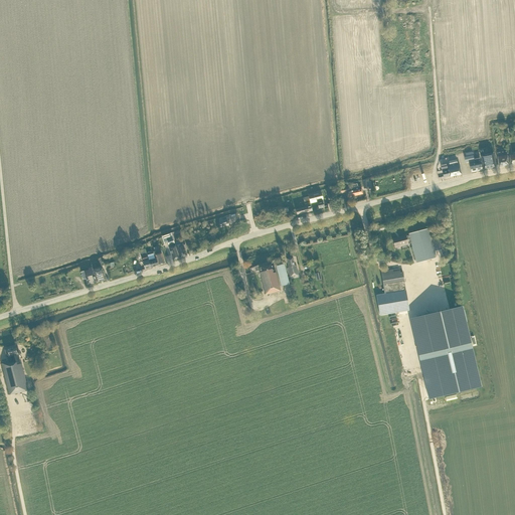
[(507,155),(504,156),(503,152),(497,153),(497,155),(498,157),(499,166),(500,167),(509,165),(507,155)]
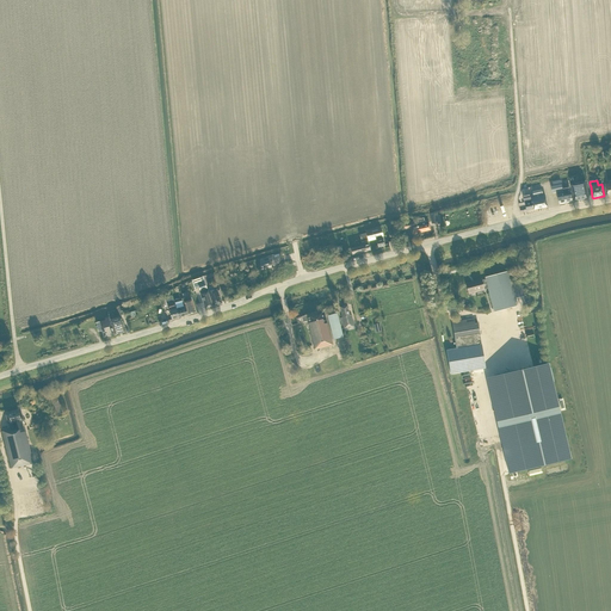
[(574,202),(588,199),(585,183),(580,184),(580,185),(572,186),(574,202)]
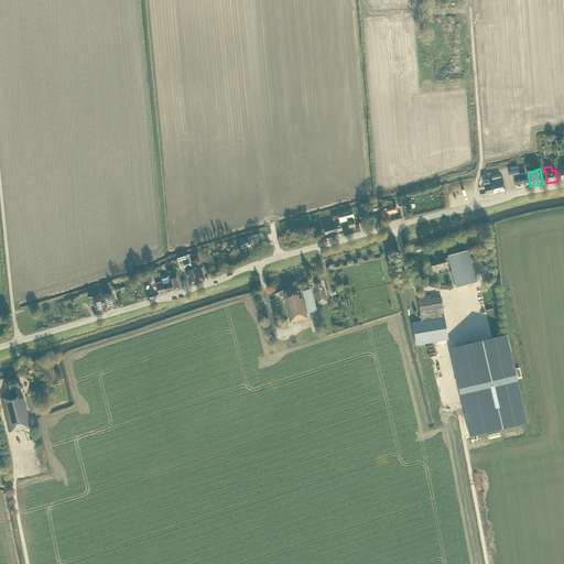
[(524,170),(519,171),(522,187),(529,186),(527,179),(527,176),(524,177),(523,175),(525,175),(524,170)]
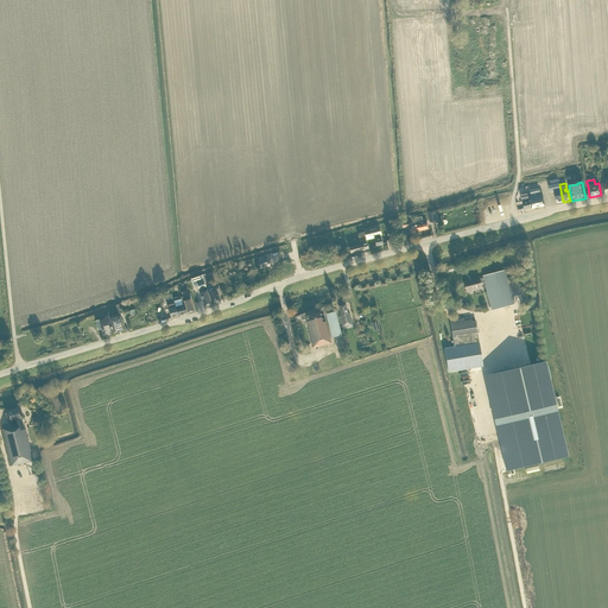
[(557,191),(557,194),(555,195),(557,204),(563,202),(559,184),(550,187),(551,192),(557,191)]
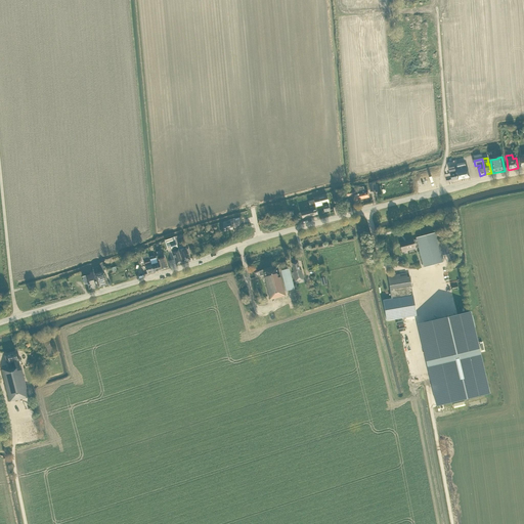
[(457,180),(470,177),(468,168),(455,171),(456,172),(455,172),(454,168),(448,169),(449,172),(449,174),(450,174),(452,180),(457,179),(457,180)]
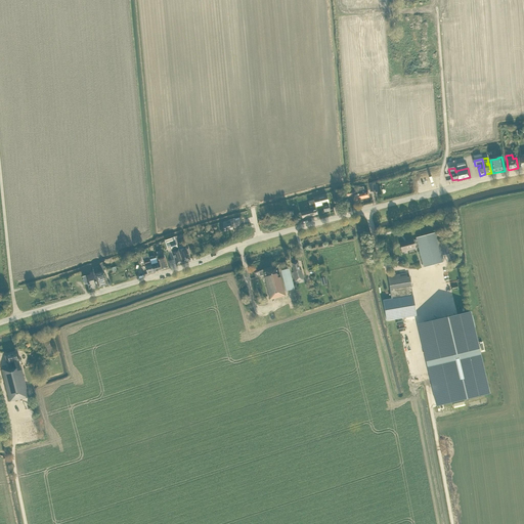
[(359,200),(368,198),(367,190),(363,191),(363,187),(357,188),(357,190),(358,194),(359,200)]
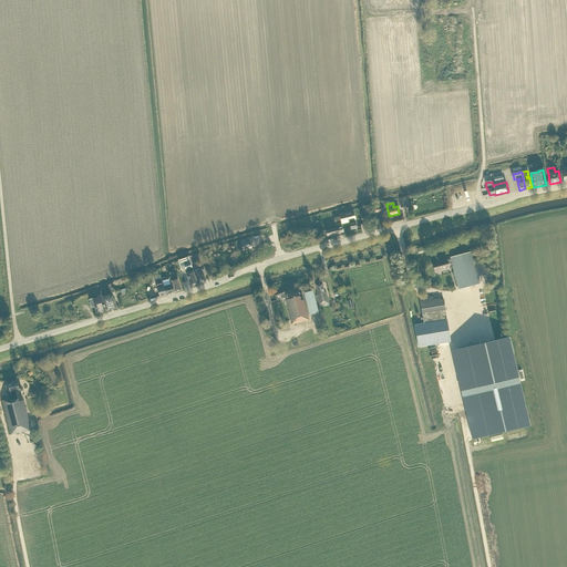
[(389,216),(388,210),(387,206),(383,206),(373,208),(374,213),(378,213),(379,217),(381,216),(382,218),(389,216)]
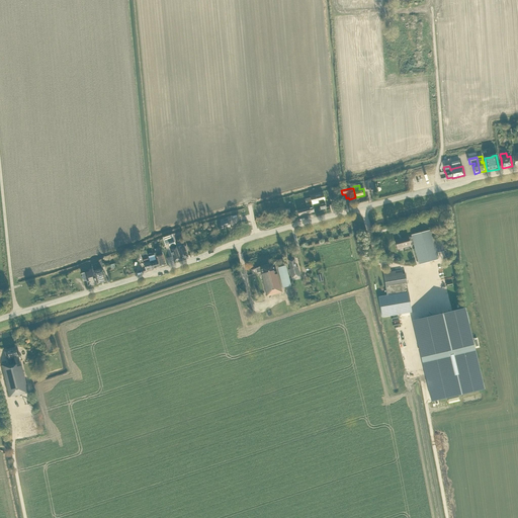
[(323,194),(311,197),(313,204),(319,202),(321,210),(326,208),(323,194)]
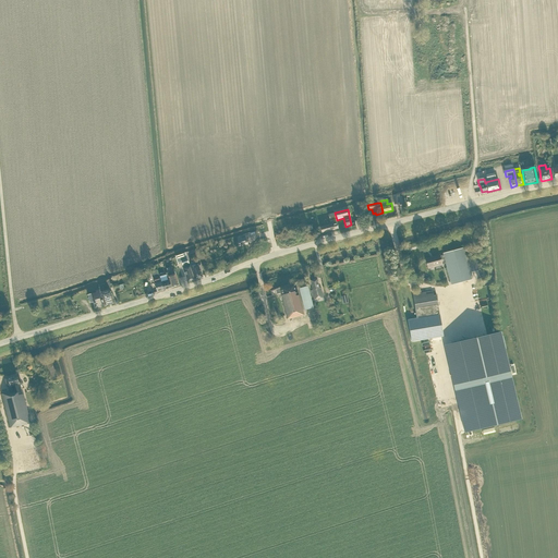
[(328,215),(326,216),(326,213),(317,215),(318,218),(319,218),(322,227),(320,227),(322,232),(338,229),(334,214),(328,215)]
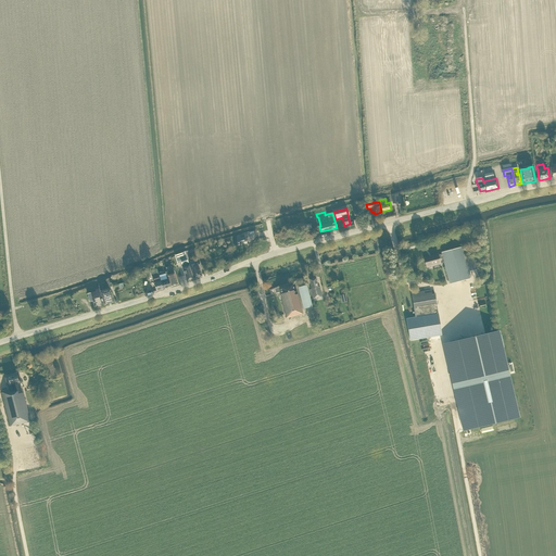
[(426,267),(433,265),(434,268),(439,267),(438,264),(440,264),(440,263),(444,262),(450,283),(469,279),(462,248),(441,253),(442,254),(438,255),(424,258),(426,267)]
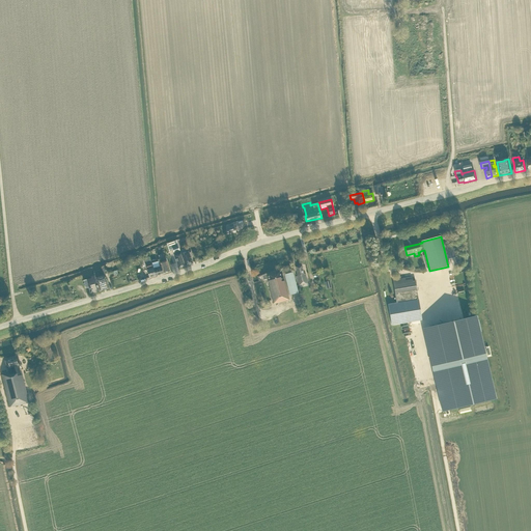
[(173,254),(179,252),(176,241),(167,244),(169,250),(172,249),(173,254)]
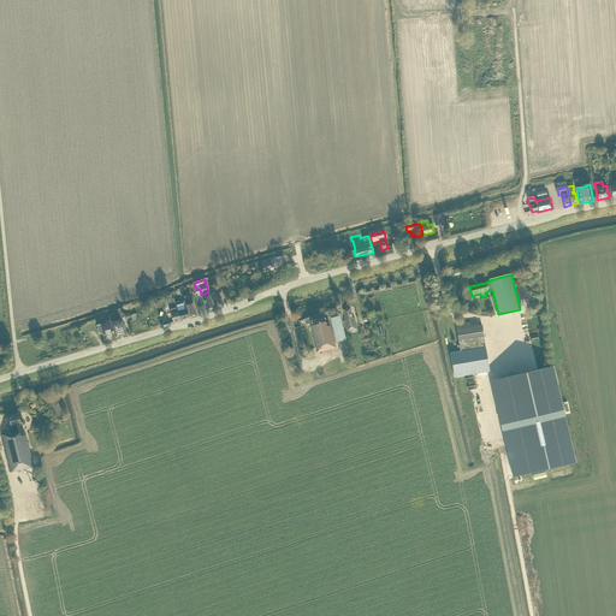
[(520,301),(531,297),(527,283),(516,286),(520,301)]
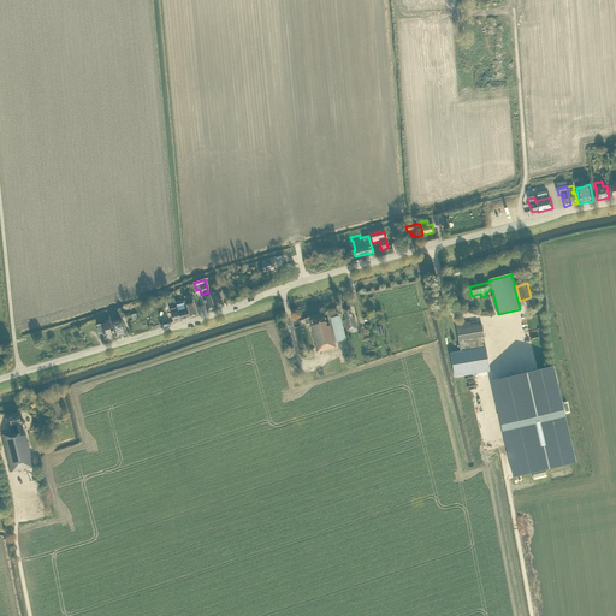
[(218,290),(209,292),(215,309),(223,306),(220,298),(223,297),(221,292),(219,294),(218,290)]
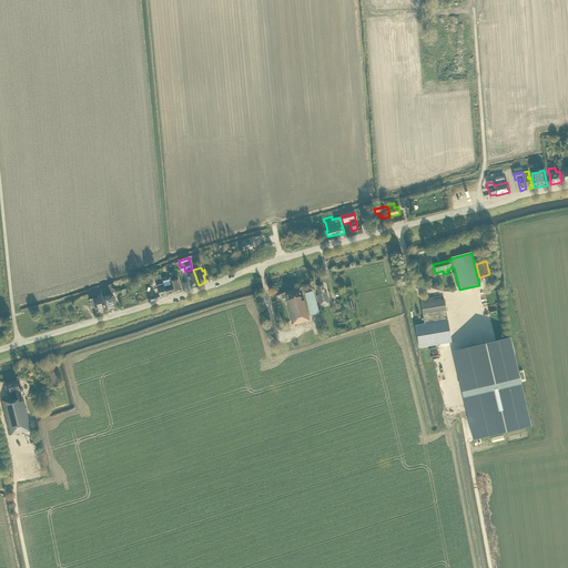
[(191,287),(198,285),(193,271),(186,274),(191,287)]
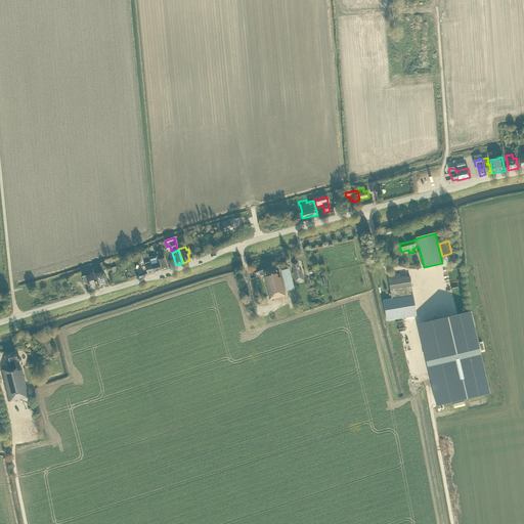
[(153,272),(150,264),(148,258),(147,254),(142,255),(142,254),(138,255),(140,261),(140,262),(143,261),(144,266),(147,274),(153,272)]
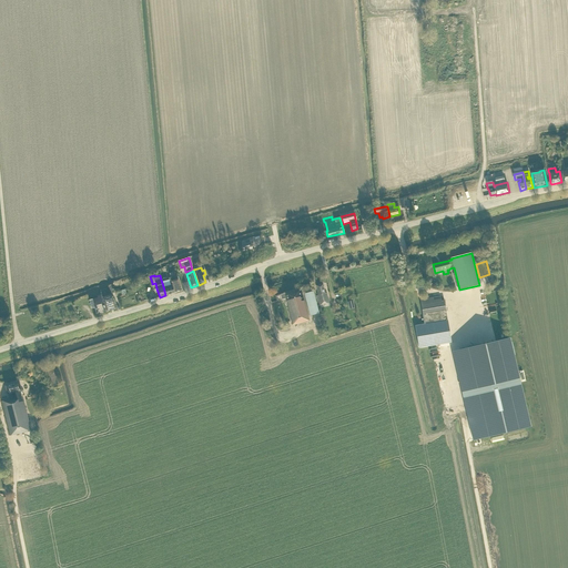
[(172,277),(170,277),(171,283),(172,283),(175,293),(181,291),(178,279),(173,281),(172,277)]
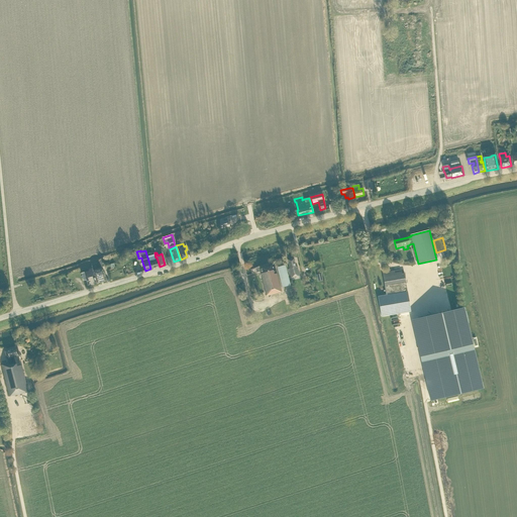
[(148,256),(147,256),(149,261),(148,261),(150,269),(159,267),(157,259),(156,259),(154,257),(153,254),(152,254),(148,256)]
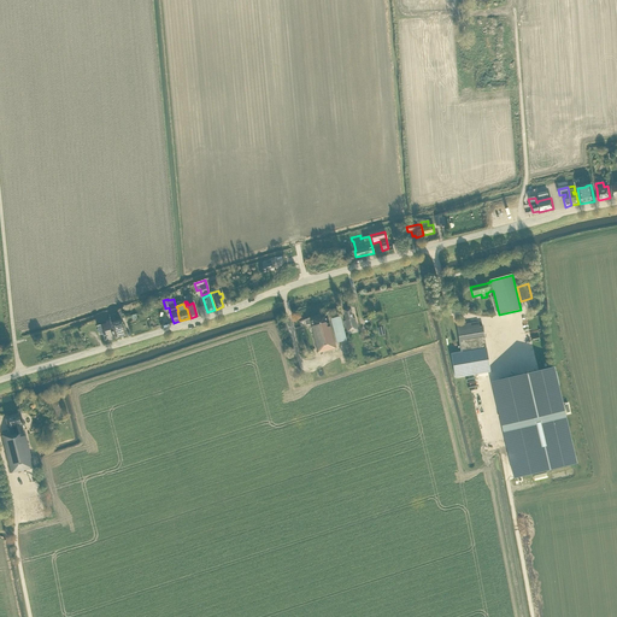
[(346,331),(357,329),(354,318),(353,319),(351,309),(344,310),(346,321),(344,321),(346,331)]
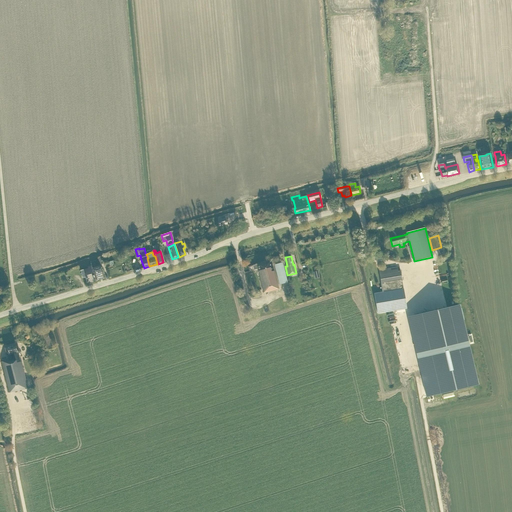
[(278,289),(278,286),(271,261),(256,265),(253,266),(254,270),(257,269),(263,293),(278,289)]
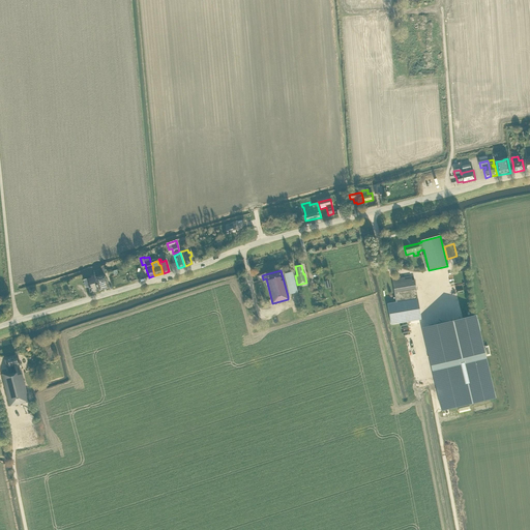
[(289,294),(297,292),(292,272),(284,274),(289,294)]
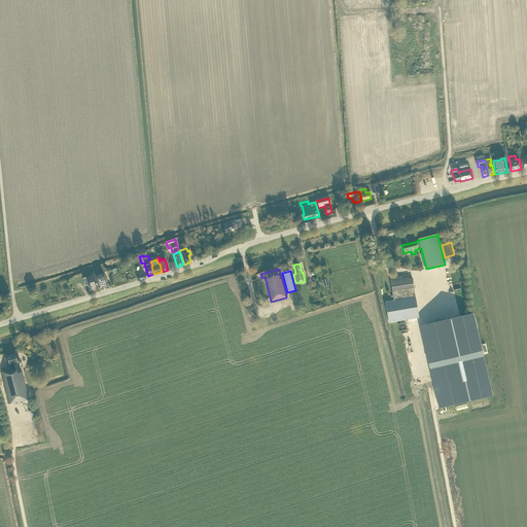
[(98,289),(98,288),(96,282),(94,274),(91,275),(91,276),(82,279),(84,284),(86,285),(88,285),(90,291),(98,289)]
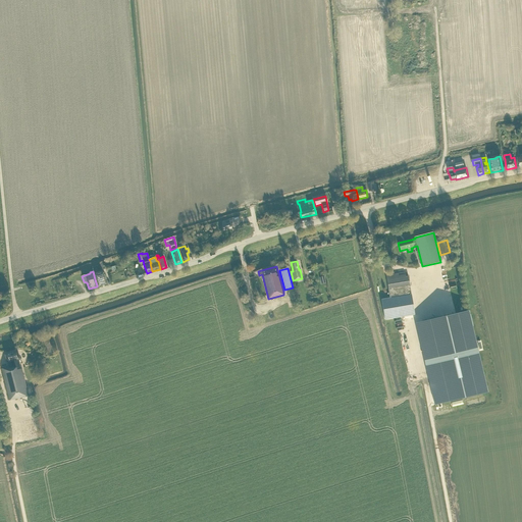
[(98,286),(106,283),(105,279),(106,279),(104,274),(103,275),(102,271),(94,273),(98,286)]
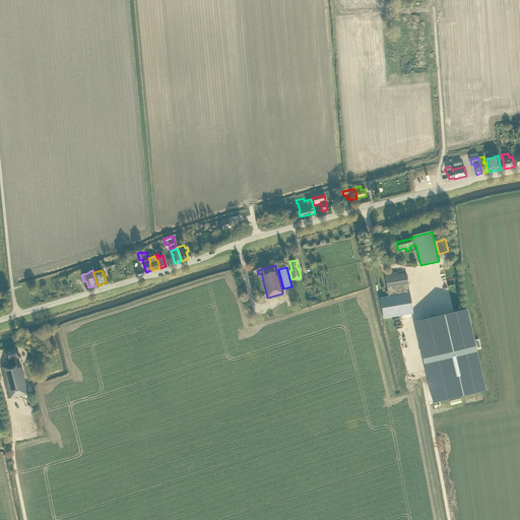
[(385,274),(388,297),(380,298),(383,319),(413,314),(406,274),(403,275),(402,271),(385,274)]
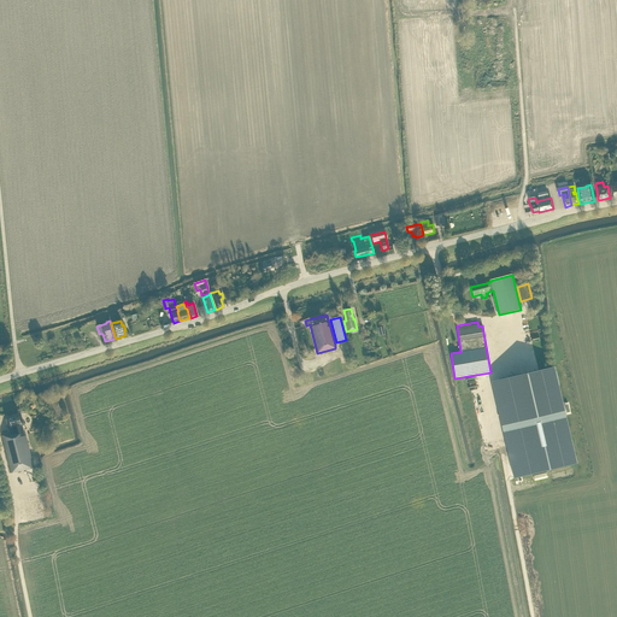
[(553,368),(499,380),(522,477),(576,464),(553,368)]
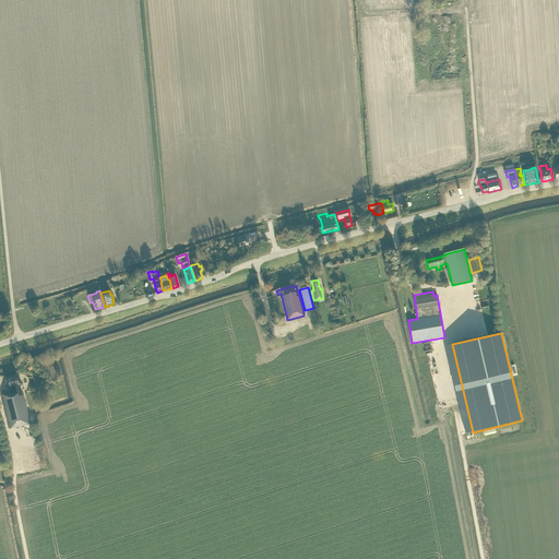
[(9,429),(30,424),(23,395),(22,395),(21,390),(20,390),(19,385),(21,384),(19,377),(6,380),(7,388),(8,388),(9,393),(1,395),(9,429)]
